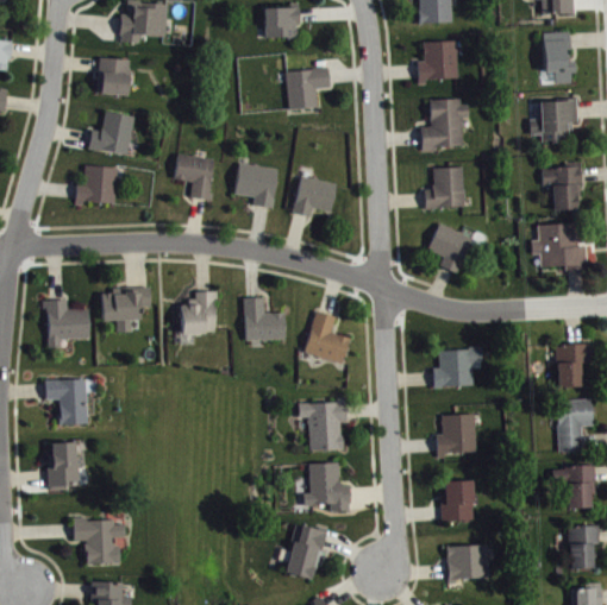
[(419,0),(420,23),(452,23),(451,0),(419,0)]
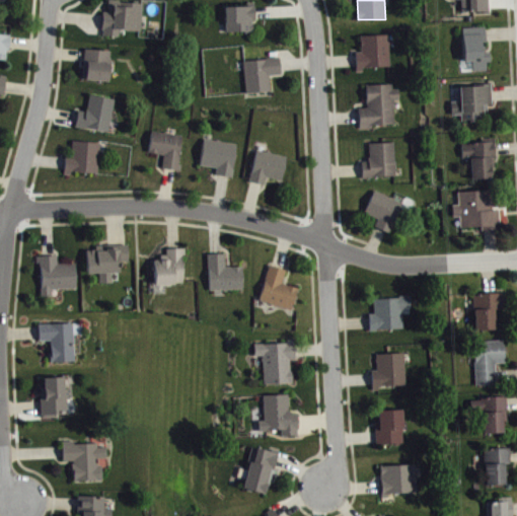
[(461,0),(462,12),(489,11),(489,0),(461,0)]
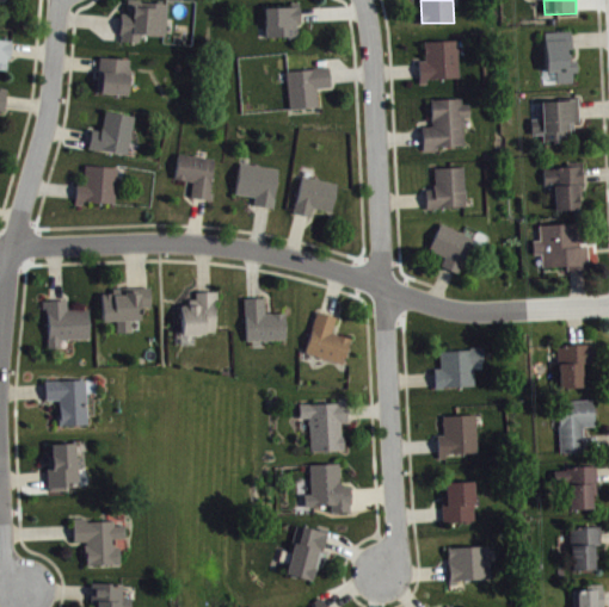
[(122,14),(122,42),(141,43),(141,36),(167,36),(168,2),(128,1),(128,14),(122,14)]
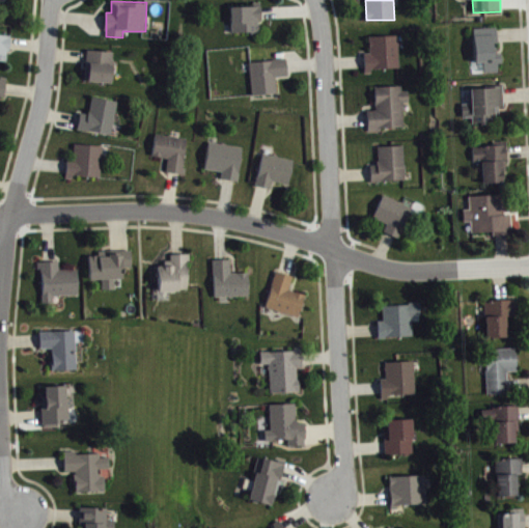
[(231,7),(231,33),(261,32),(260,6),(231,7)]
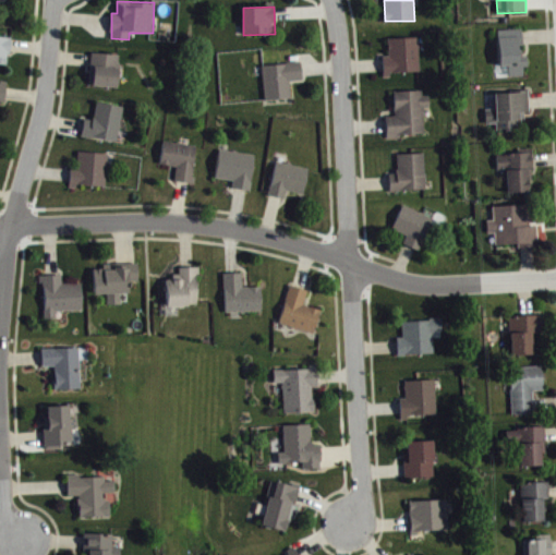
[(498,29),(500,75),(526,74),(524,55),(521,55),(521,46),(522,46),(522,29),(498,29)]
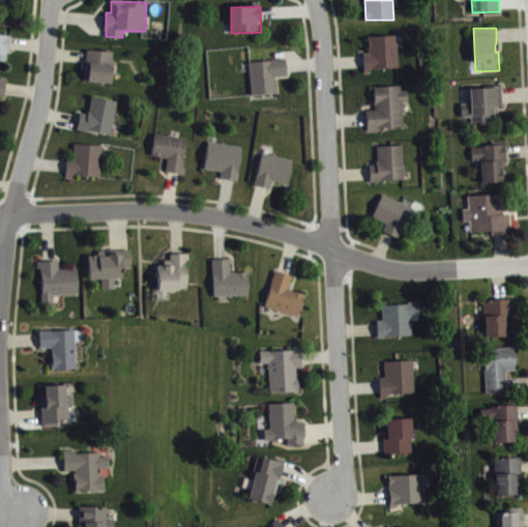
[(0,60),(8,61),(10,35),(0,34),(0,60)]
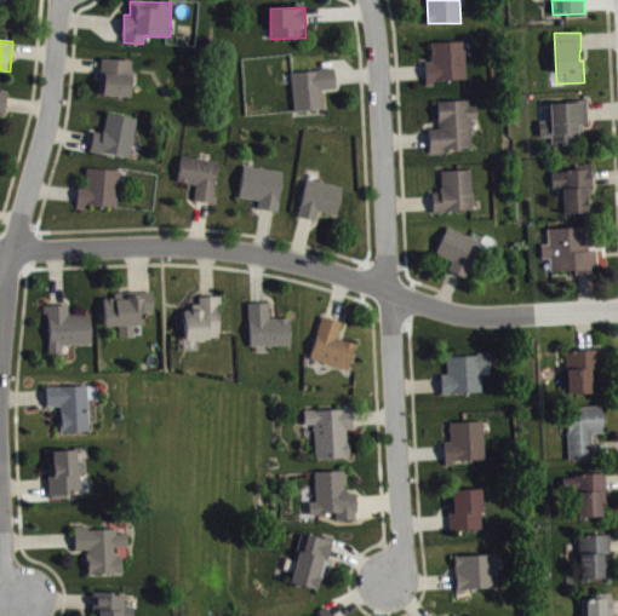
[(465,41),(431,42),(433,62),(425,62),(427,81),(467,81),(465,41)]
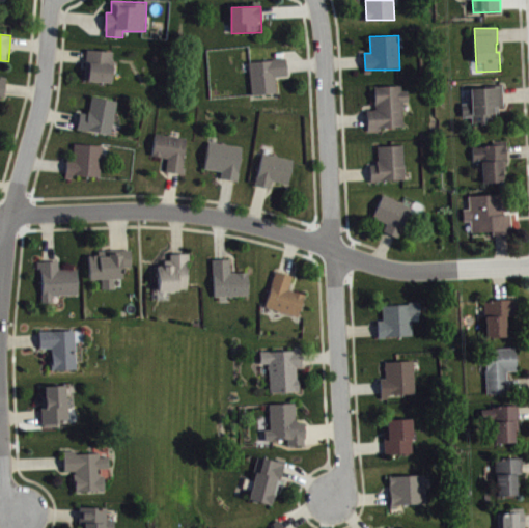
[(112,83),(114,52),(87,50),(85,81),(112,83)]
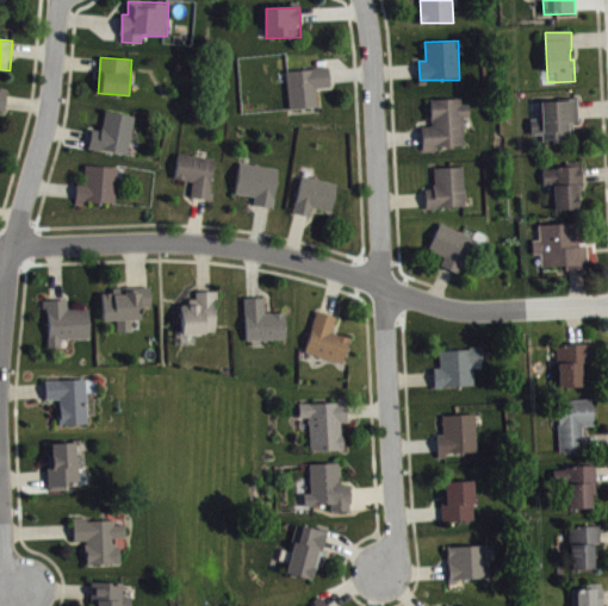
[(287,70),(290,108),(318,107),(318,88),(330,87),(330,69),(287,70)]
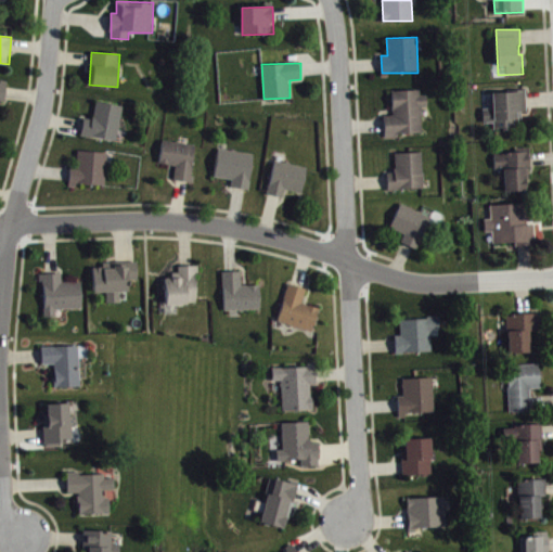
[(422,135),(422,106),(427,106),(427,91),(393,92),(393,116),(384,116),(385,136),(422,135)]
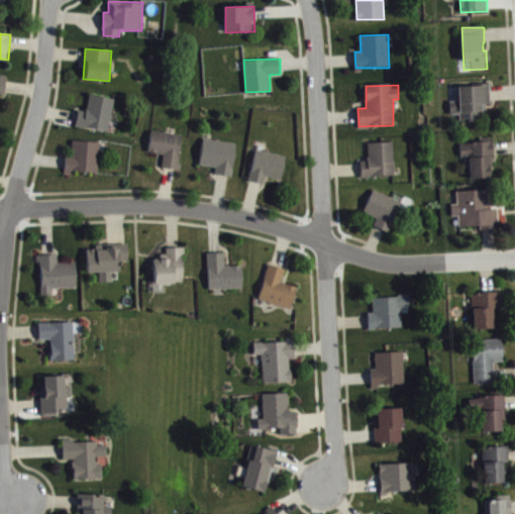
[(457,86),(458,100),(449,101),(449,113),(459,113),(459,119),(486,118),(486,104),(491,104),(490,85),(457,86)]
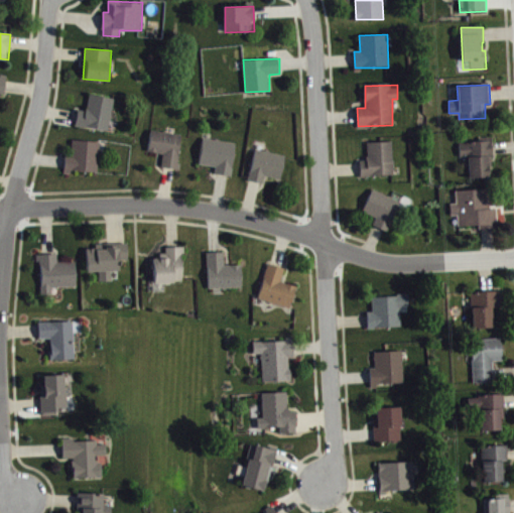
[(115,98),(90,94),(87,111),(79,110),(76,125),(109,131),(115,98)]
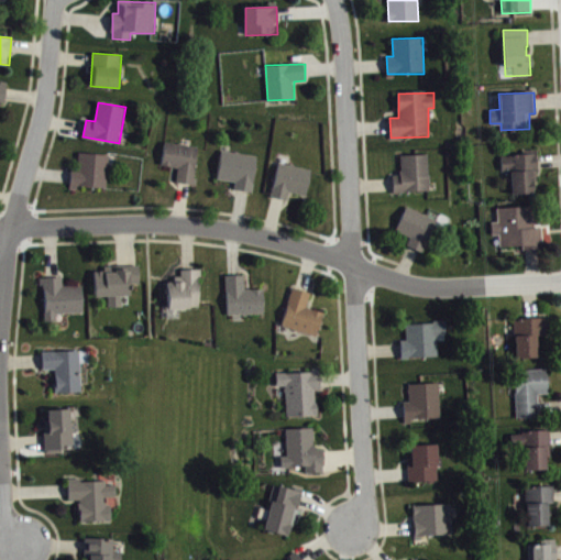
[(200,147),(165,142),(162,165),(179,168),(177,183),(194,185),(200,147)]
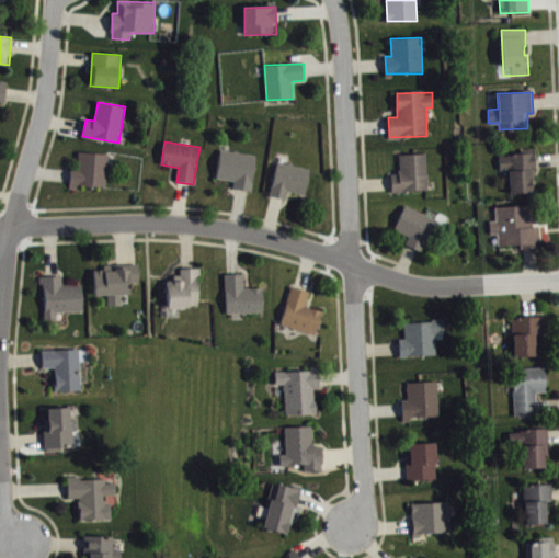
[(257,155),(220,151),(217,179),(235,181),(234,190),(252,192),(257,155)]
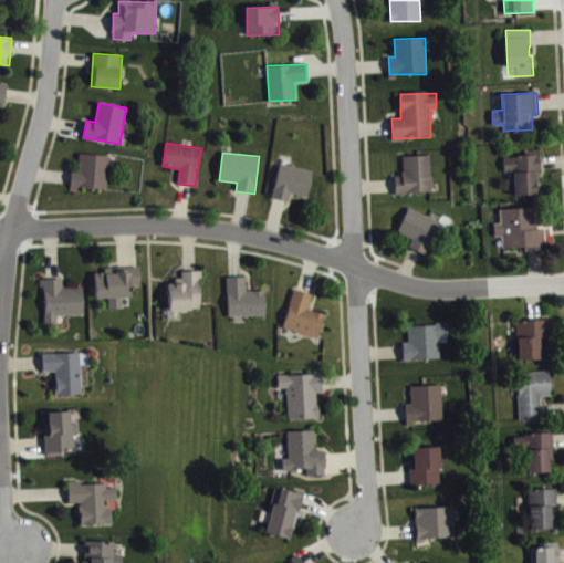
[(110,155),(80,154),(79,170),(72,169),(71,188),(108,189),(110,155)]
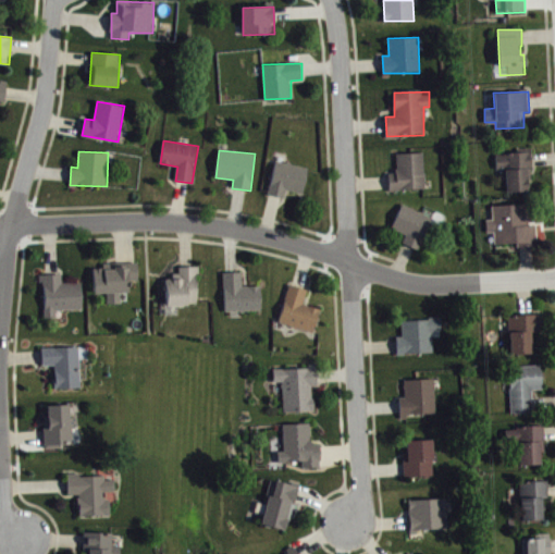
[(426,189),(424,152),(396,154),(397,173),(389,174),(390,191),(426,189)]
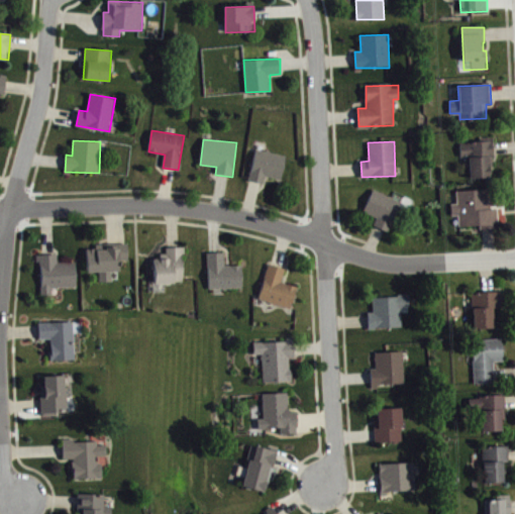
[(490,178),(489,164),(493,163),(493,142),(459,142),(460,157),(469,157),(470,178),(490,178)]
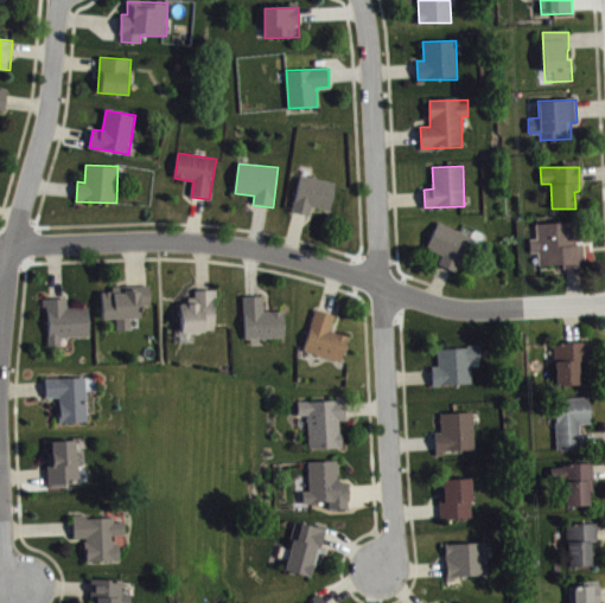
[(293,212),(311,216),(312,207),(331,211),(336,183),(300,175),(293,212)]
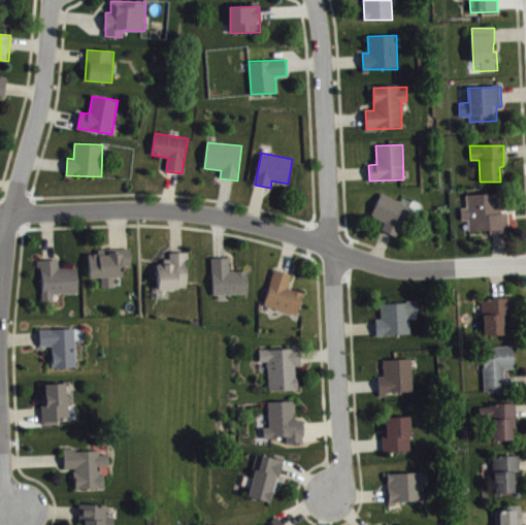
[(382,231),(398,237),(411,205),(381,194),(371,217),(385,222),(382,231)]
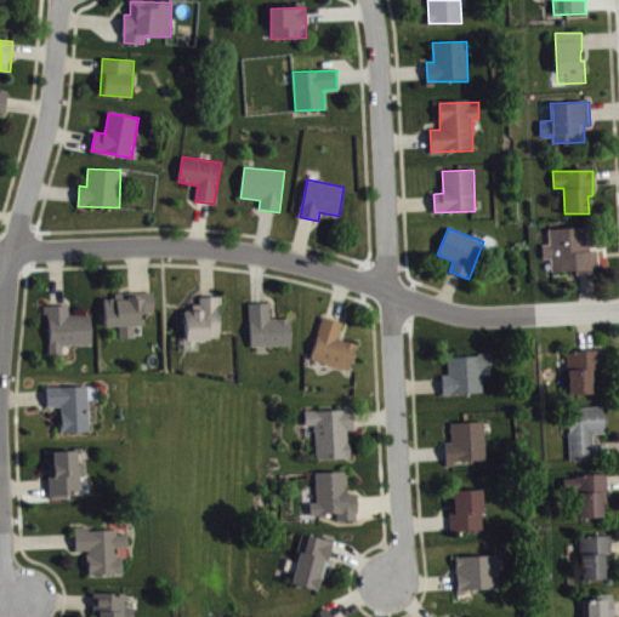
[(598,274),(597,251),(590,251),(590,228),(549,229),(550,245),(543,245),(543,260),(551,258),(552,272),(578,270),(578,275),(598,274)]
